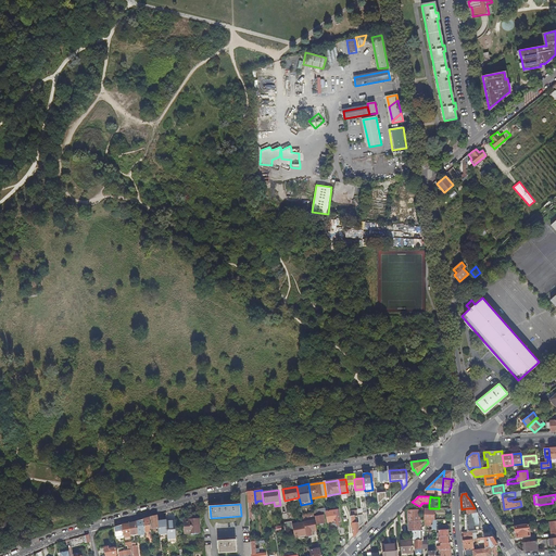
[(425,508),(424,520),(426,520),(425,525),(433,525),(433,520),(434,520),(436,508),(429,508),(425,508)]
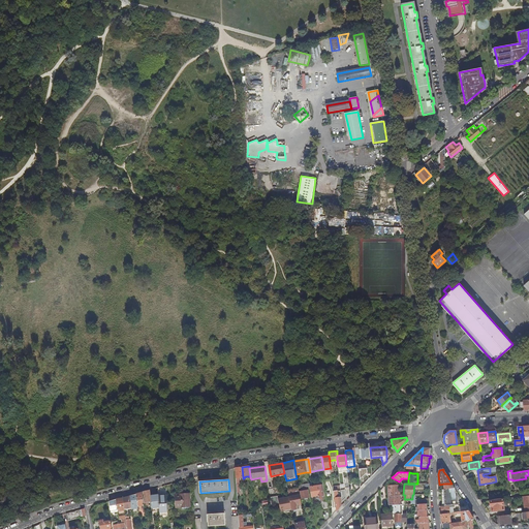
[(322,485),(312,487),(310,487),(310,488),(311,497),(318,496),(318,498),(321,501),(324,497),(322,485)]
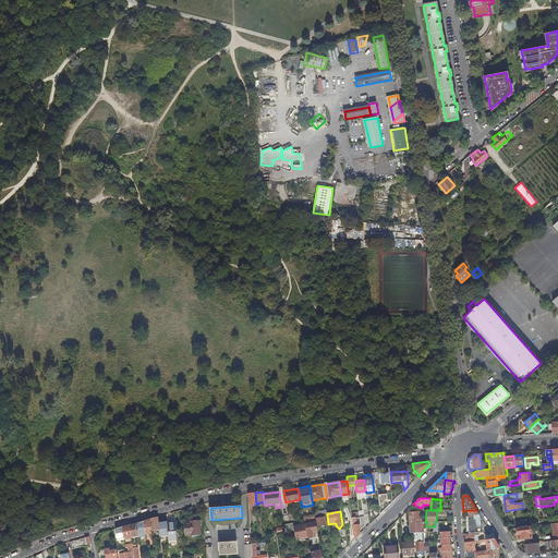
[(414,533),(422,532),(421,511),(409,512),(410,533),(414,533)]
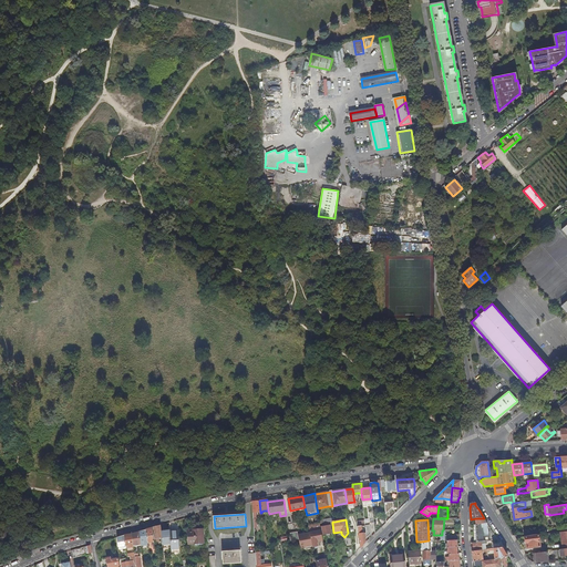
[(473,525),(474,543),(485,542),(488,540),(490,540),(487,523),(477,524),(473,525)]
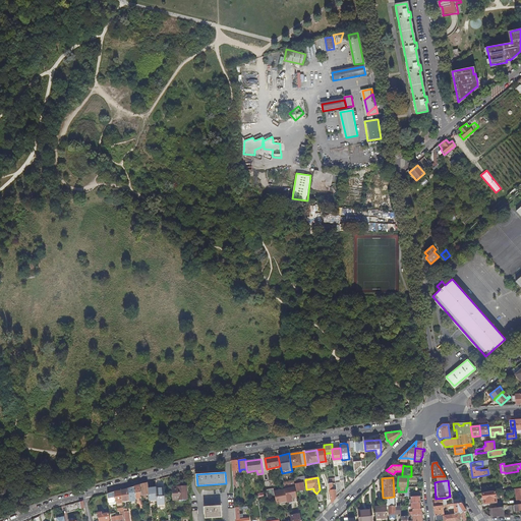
[(331,483),(330,481),(329,481),(332,503),(335,500),(337,498),(337,494),(336,489),(333,489),(333,483),(331,483)]
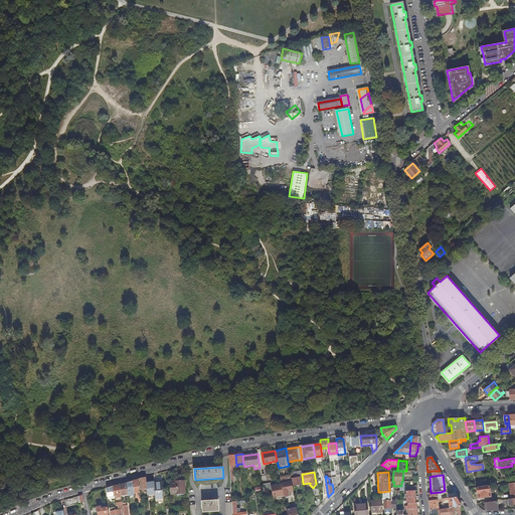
[(140,489),(147,488),(147,479),(146,477),(143,478),(139,479),(140,489)]
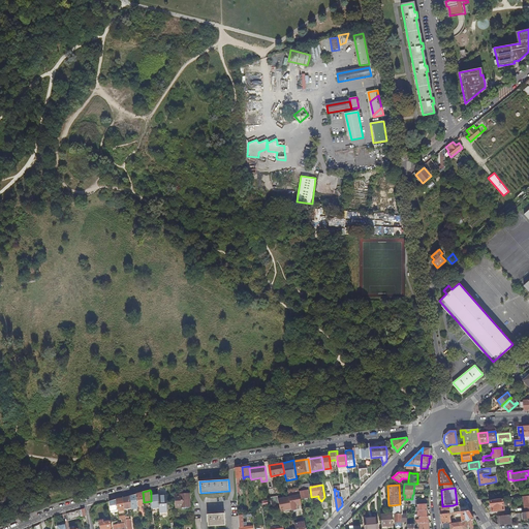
[(308,490),(301,491),(302,499),(305,498),(305,500),(308,499),(307,498),(309,498),(308,490)]
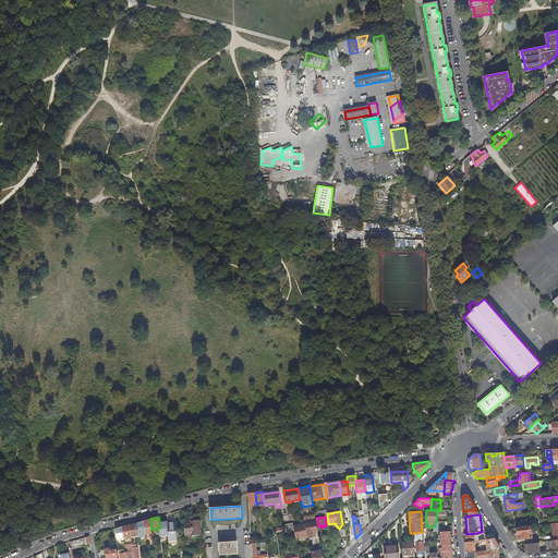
[(159,529),(160,535),(168,535),(168,522),(168,521),(161,522),(161,518),(159,519),(159,529)]
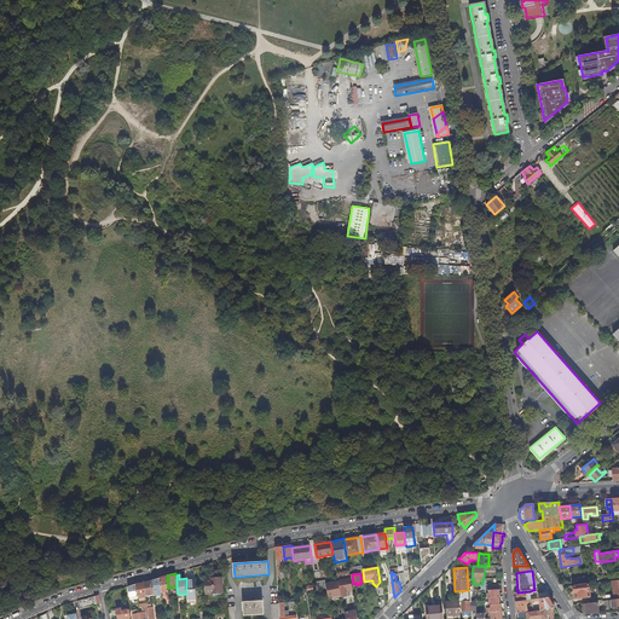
[(223,578),(206,579),(207,594),(223,593),(223,578)]
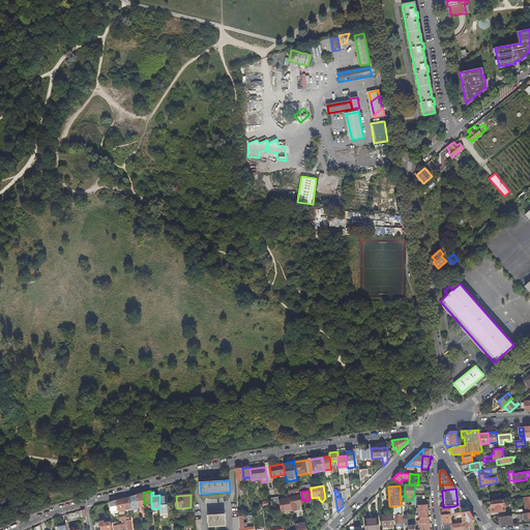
[(159,508),(160,512),(168,512),(167,496),(159,496),(159,508)]
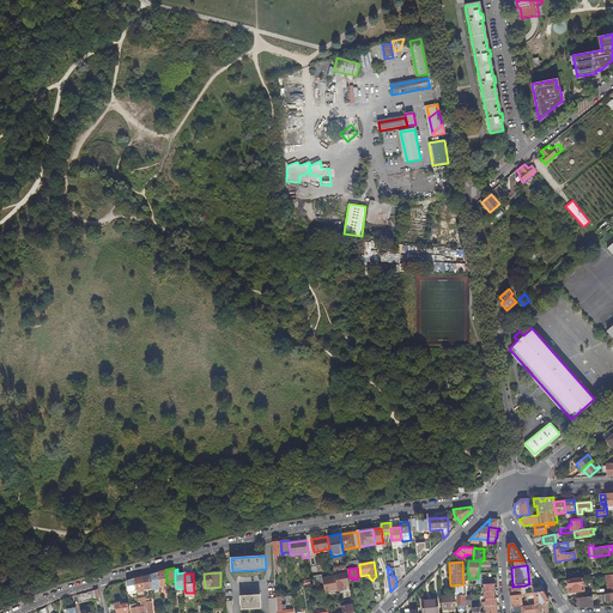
[(347,574),(335,576),(338,586),(338,588),(338,592),(344,590),(344,584),(350,583),(347,574)]
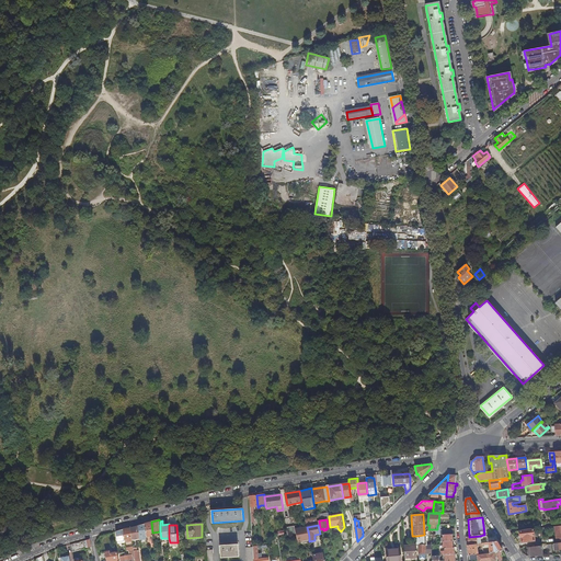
[(132,538),(133,539),(140,538),(138,526),(136,527),(130,528),(132,538)]
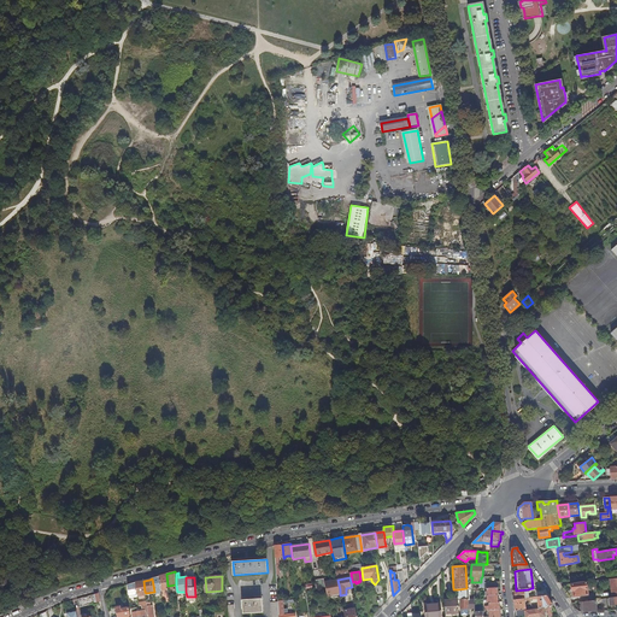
[(137,593),(145,592),(144,581),(136,582),(135,582),(137,593)]
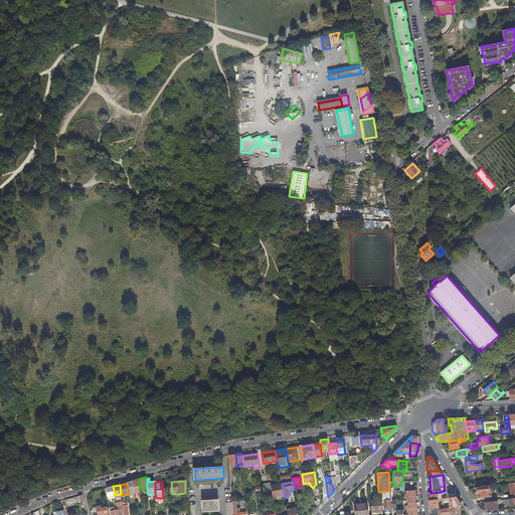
[(109,499),(115,498),(115,497),(115,495),(113,486),(110,487),(107,488),(109,499)]
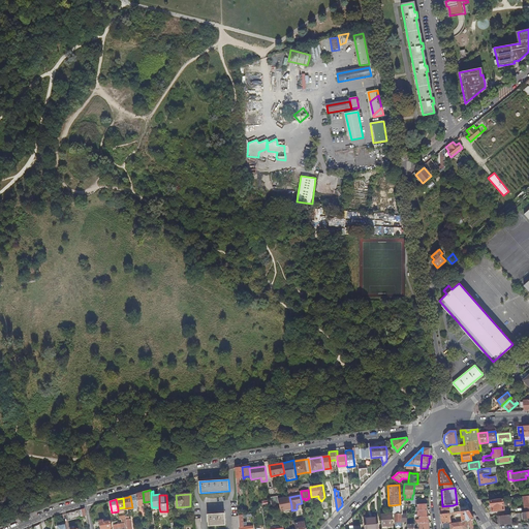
[(504,510),(503,499),(490,500),(491,501),(490,501),(490,504),(491,504),(492,511),(504,510)]
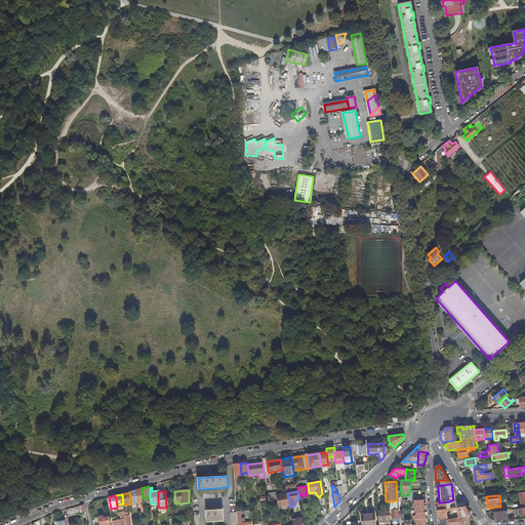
[(326,506),(325,497),(318,498),(319,506),(318,506),(318,507),(326,506)]
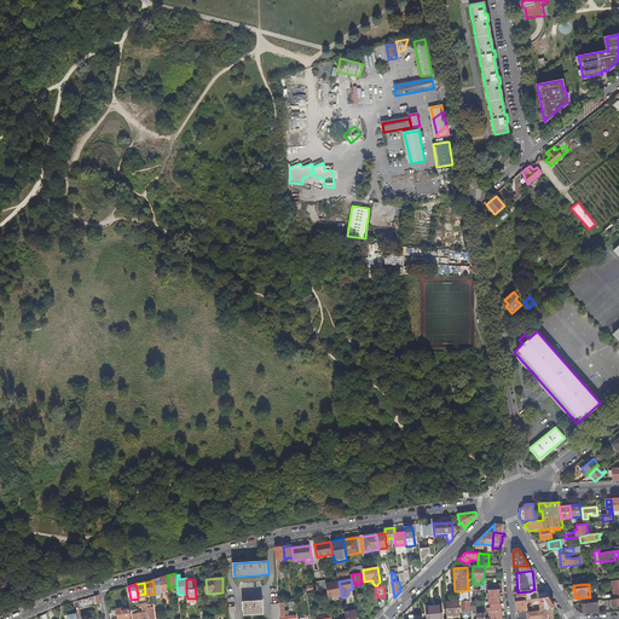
[(468,590),(460,591),(460,600),(460,602),(462,602),(470,601),(469,590),(468,590)]
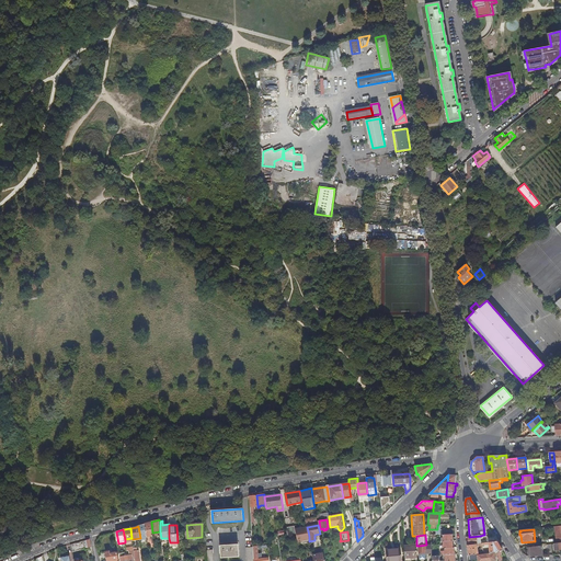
[(88,547),(91,547),(90,539),(83,540),(70,544),(71,549),(87,546),(88,547)]
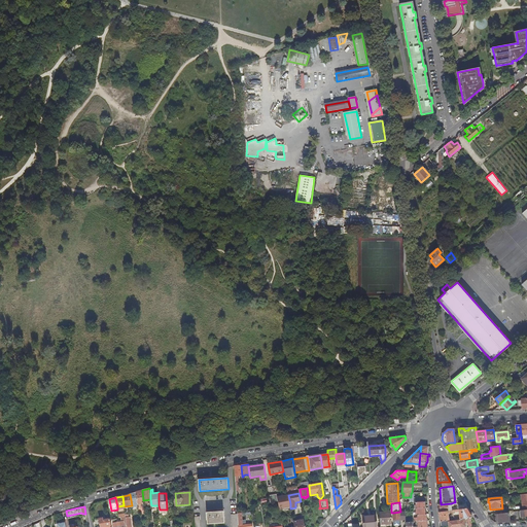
[(459,512),(460,517),(460,519),(466,518),(471,518),(469,514),(466,508),(453,511),(453,512),(459,512)]
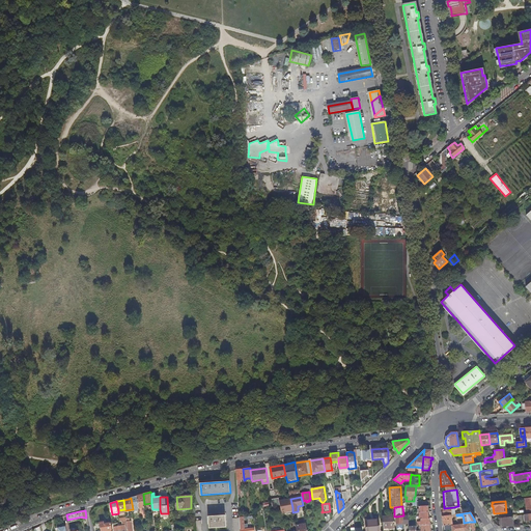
[(210,528),(226,527),(225,514),(208,515),(210,528)]
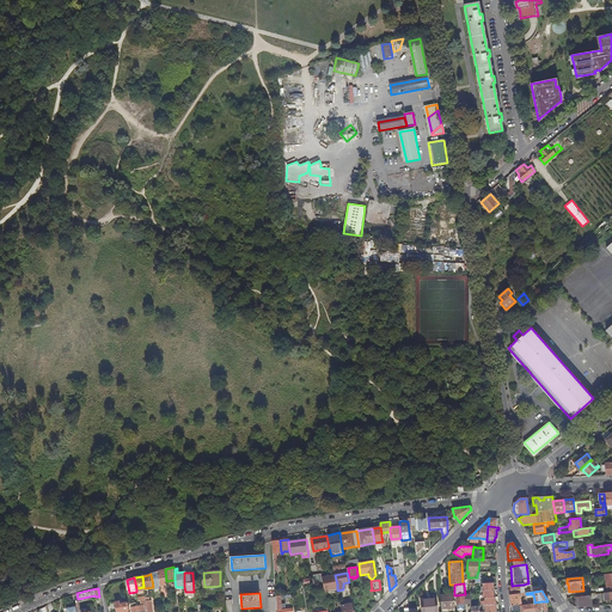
[(448,595),(441,595),(441,611),(454,611),(454,595),(454,593),(447,593),(448,595)]
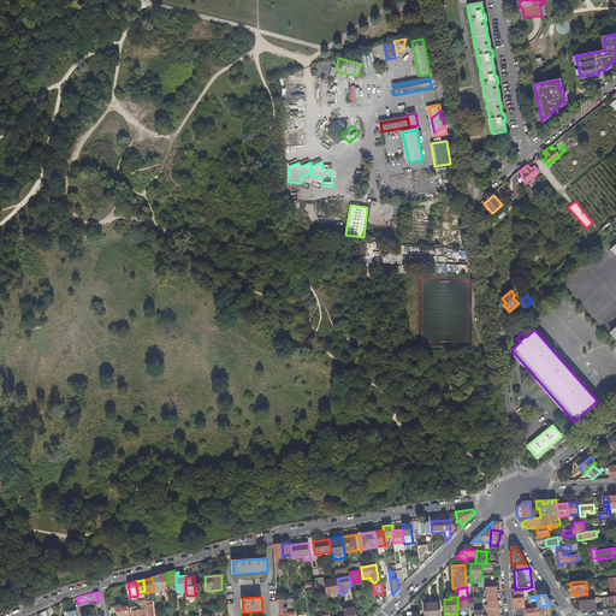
[(523,609),(525,609),(523,597),(514,598),(514,604),(515,610),(523,609)]
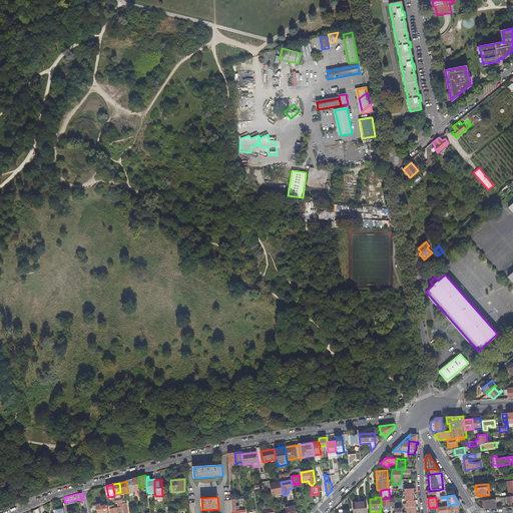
[(236,509),(236,506),(235,502),(244,501),(244,498),(231,500),(231,511),(236,510),(236,509)]
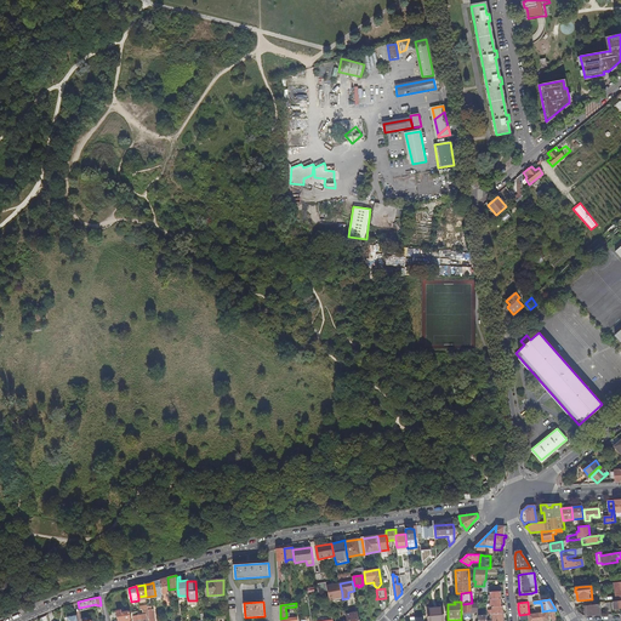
[(472,603),(463,604),(463,615),(471,615),(471,613),(477,613),(477,603),(472,603)]
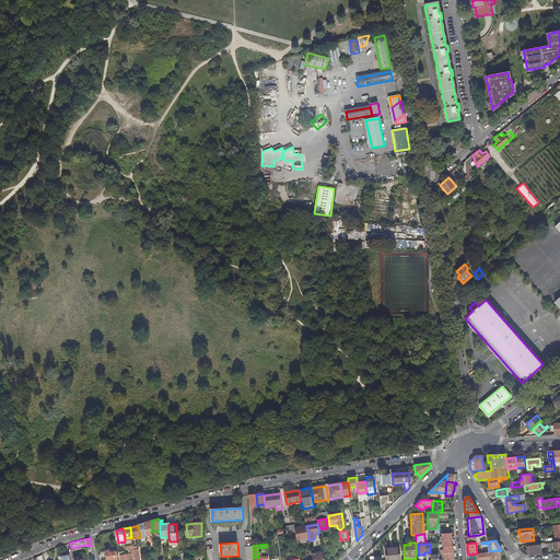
[(541,555),(540,545),(526,547),(527,550),(529,550),(529,555),(541,555)]
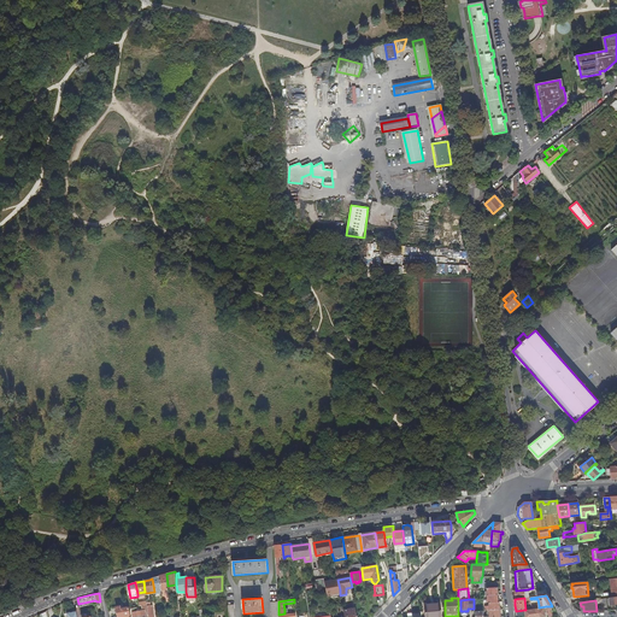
[(175,601),(170,601),(170,616),(180,616),(180,615),(176,615),(175,601)]
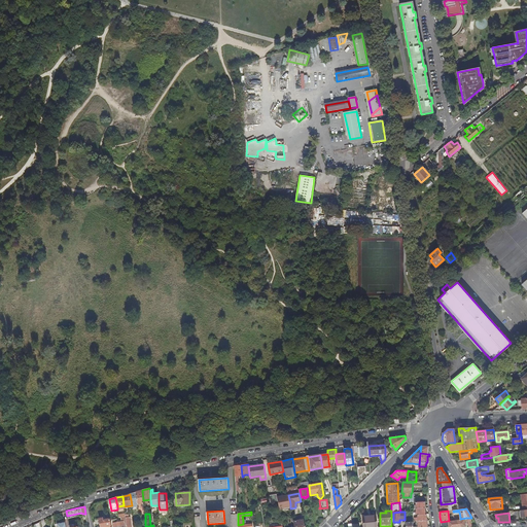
[(124,517),(124,521),(117,522),(117,519),(112,520),(113,526),(116,526),(125,526),(125,525),(127,524),(126,516),(124,517)]
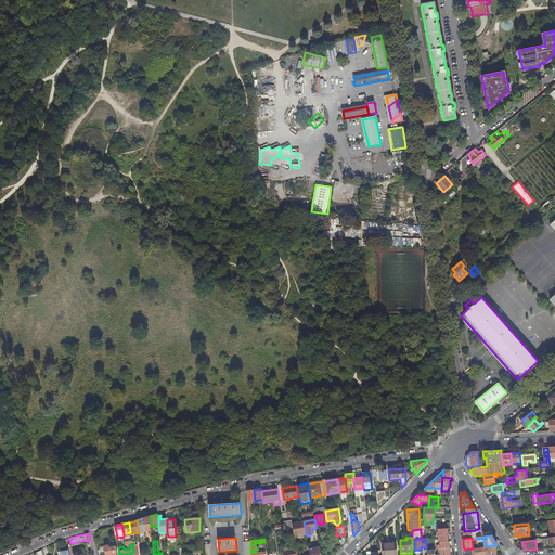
[(382,554),(397,554),(397,544),(391,545),(382,546),(382,554)]
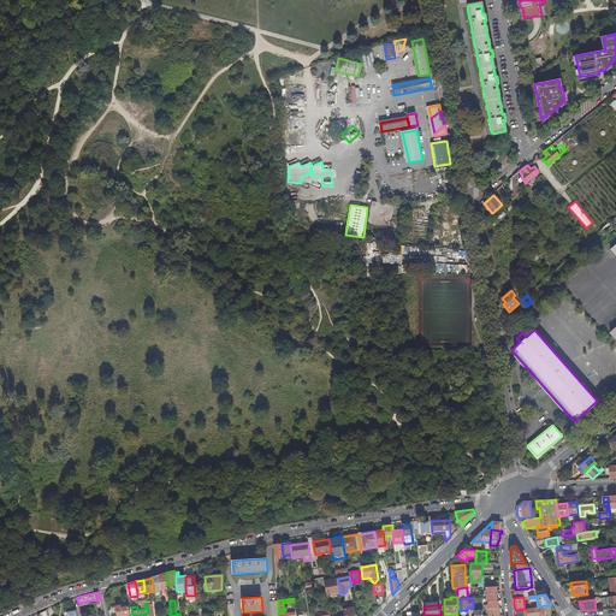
[(130,615),(129,606),(125,606),(122,608),(122,605),(116,606),(117,615),(130,615)]
